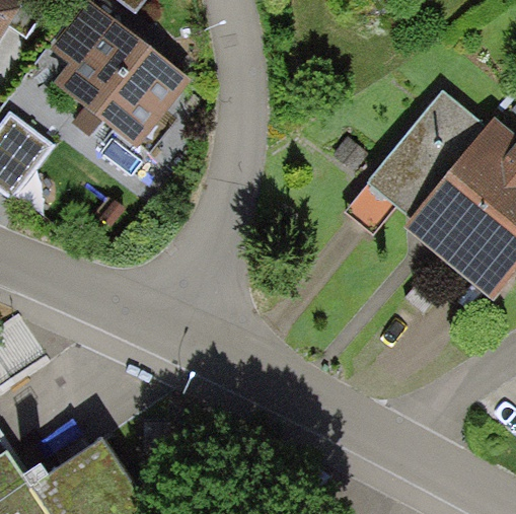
[(0,31),(20,0),(0,0),(0,31)]
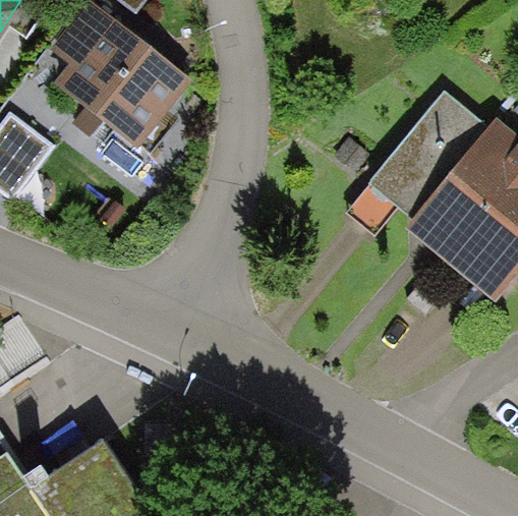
[(190,77),(91,0),(84,0),(49,45),(68,60),(52,81),(135,148),(190,77)]
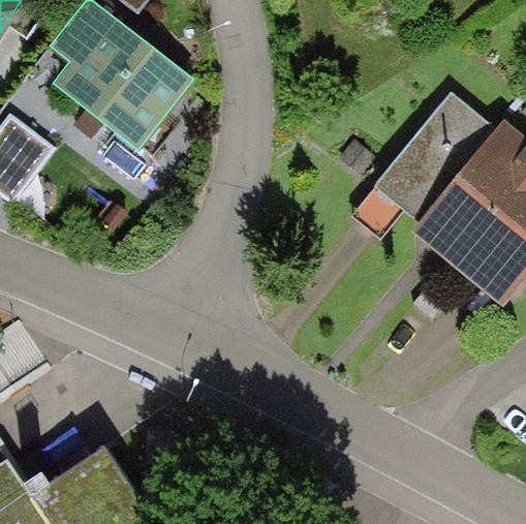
[(123,0),(136,9),(143,0),(123,0)]
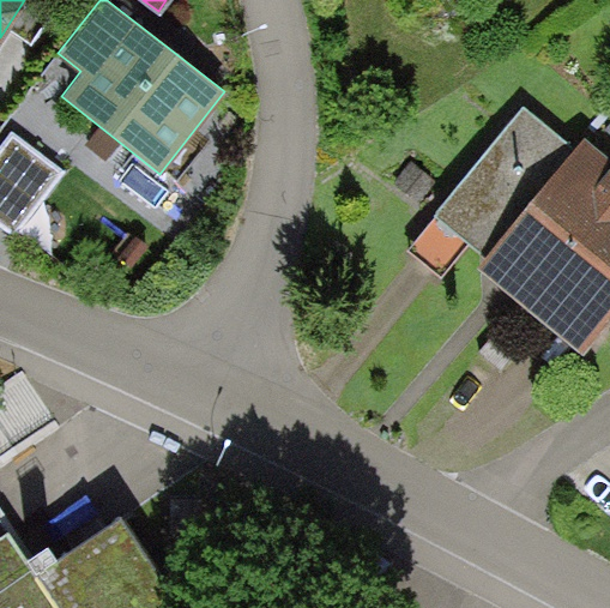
[(485,256),(573,145),(523,104),(434,216),(485,256)]
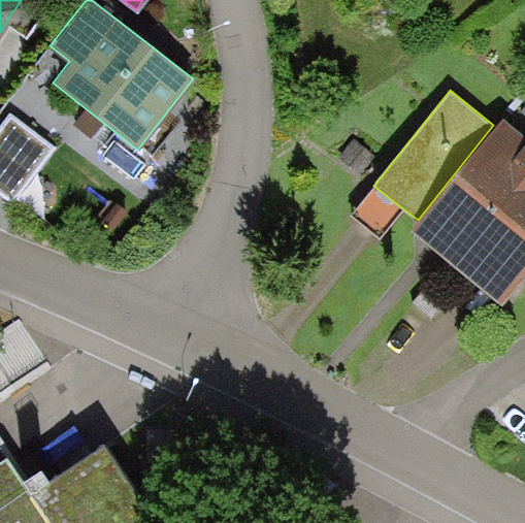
[(8,109),(0,120),(0,191),(11,199),(53,142),(8,109)]
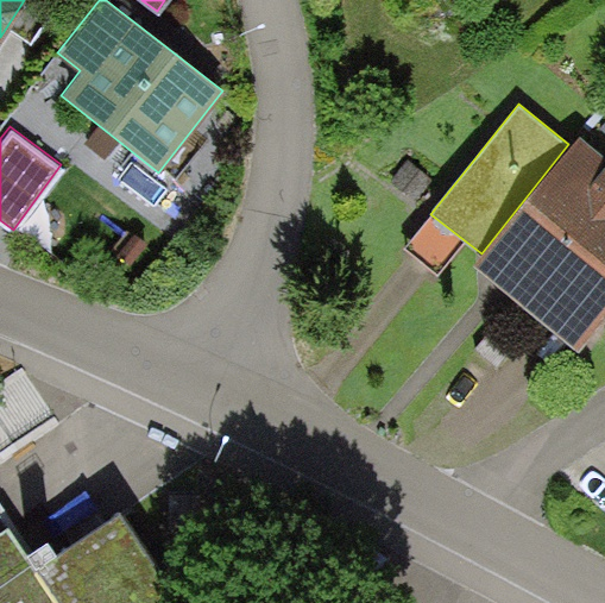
[(604,318),(604,157),(578,134),(568,144),(481,253),(471,265),(578,352),(604,318)]
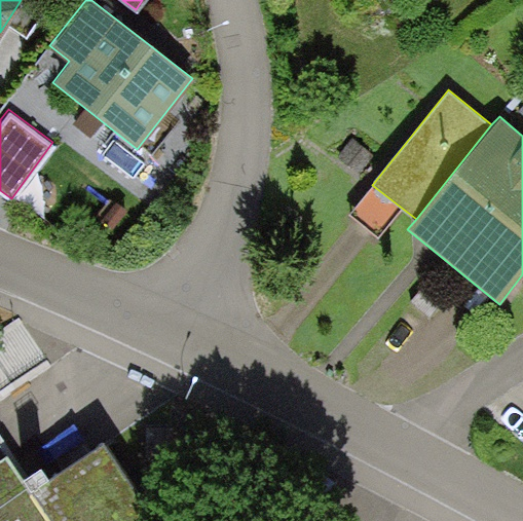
[(0,520),(154,520),(103,444),(45,482),(38,472),(23,482),(4,454),(0,456),(0,520)]
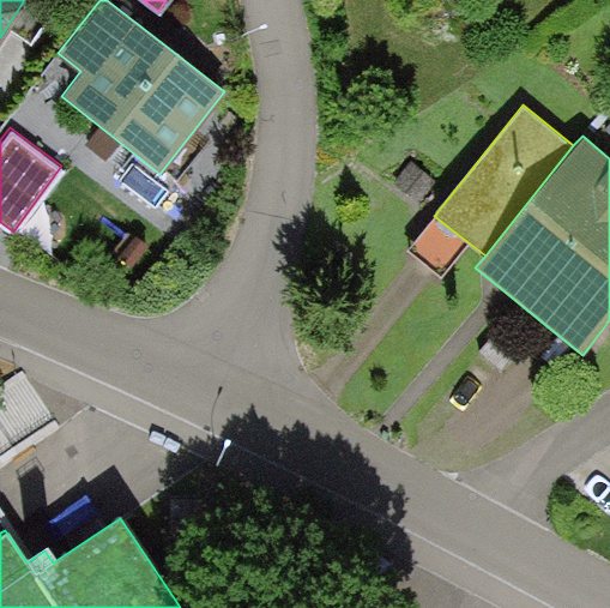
All buildings are outlined.
